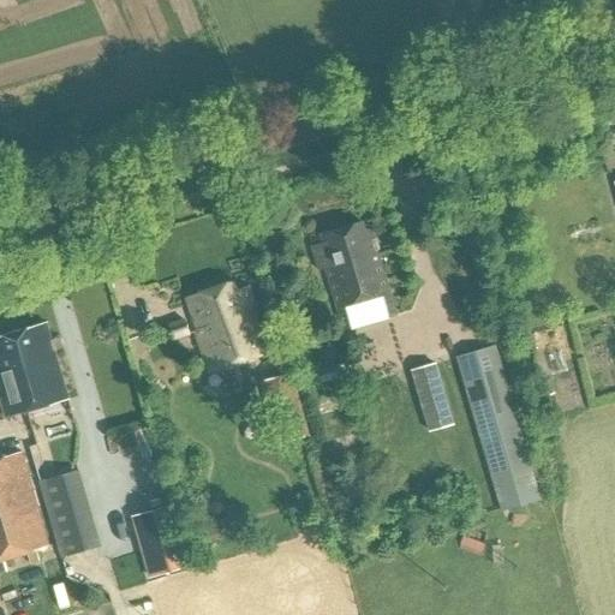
[(318,270),(324,269),(336,309),(336,310),(389,296),(370,231),(363,233),(360,224),(322,236),(324,243),(312,246),(318,270)]
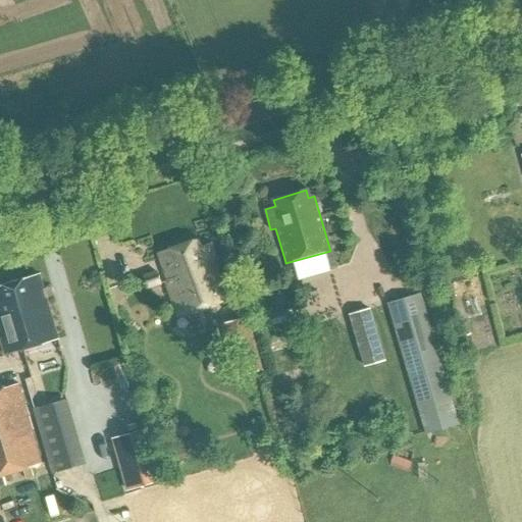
[(199,247),(196,240),(158,253),(168,281),(165,282),(178,318),(225,301),(212,262),(215,260),(210,244),(199,247)]
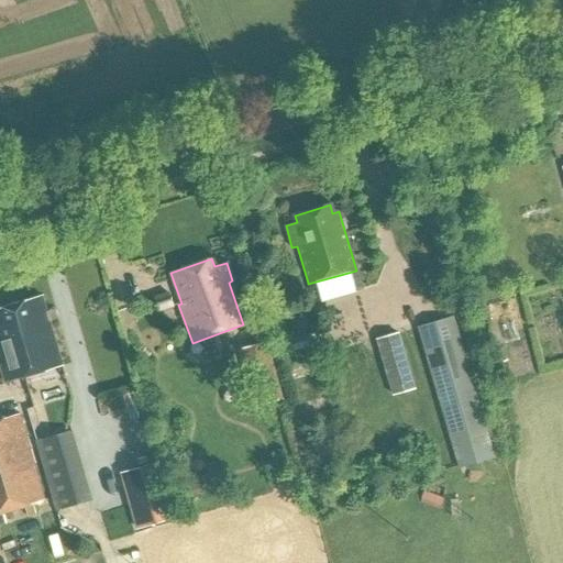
[(169,291),(154,297),(159,312),(175,307),(169,291)]
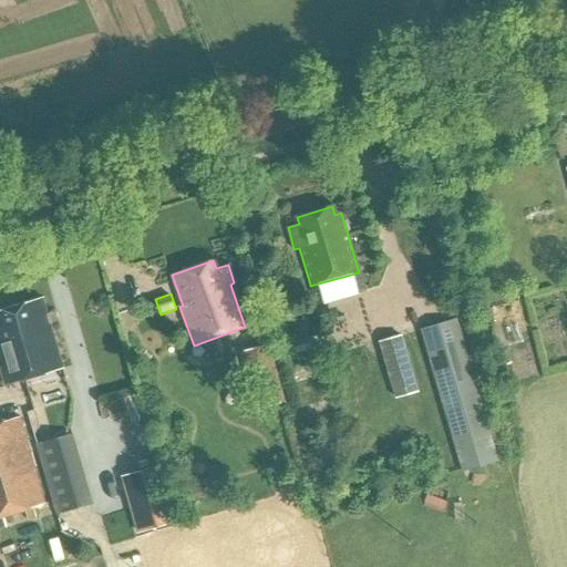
[(61,367),(41,298),(0,309),(0,372),(3,383),(61,367)]
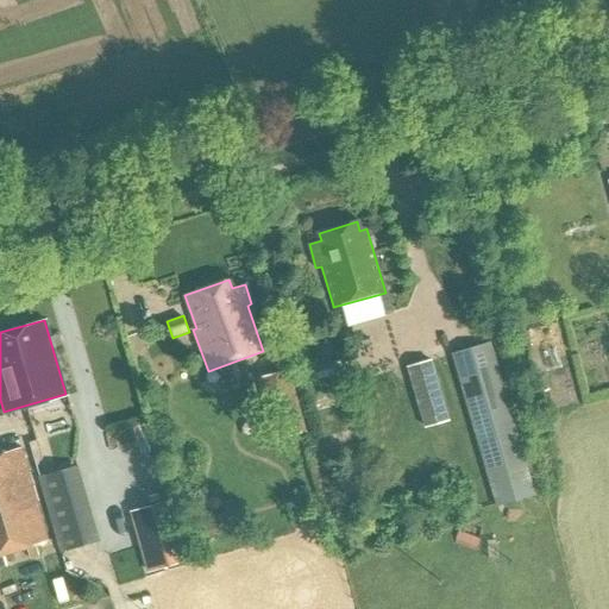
[(497,506),(534,495),(489,344),(452,356),(497,506)]
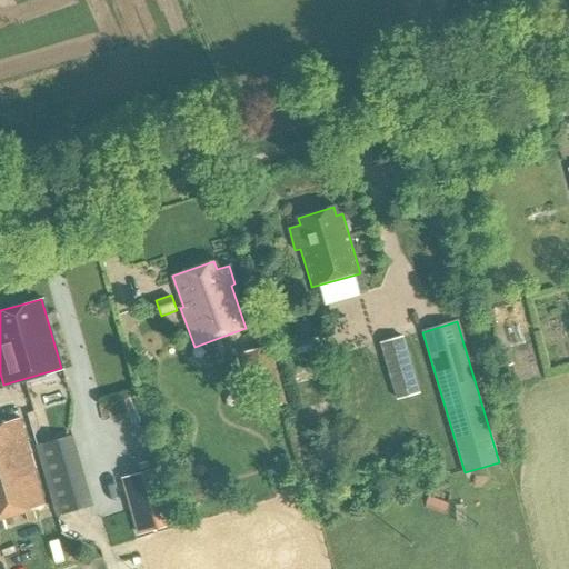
[(397,399),(420,392),(403,336),(380,342),(397,399)]
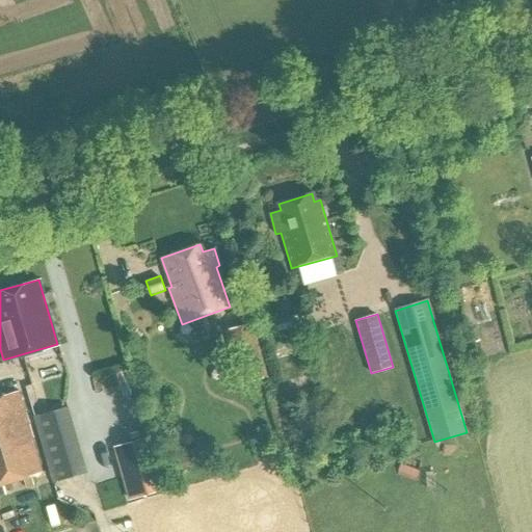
[(244,382),(267,375),(253,323),(229,329),(244,382)]
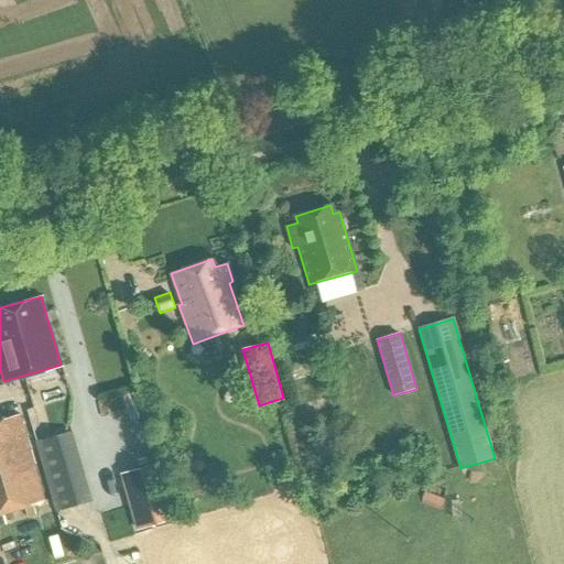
[(296,364),(297,379),(316,378),(315,362),(296,364)]
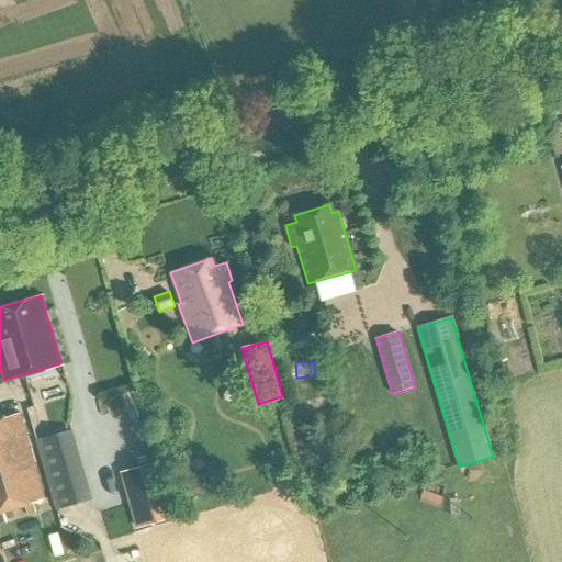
[(0,510),(45,497),(35,464),(20,413),(0,418),(0,510)]
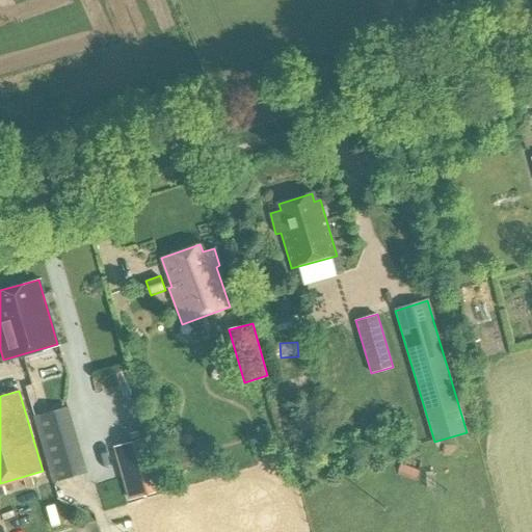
[(69,408),(32,418),(53,484),(85,475),(69,408)]
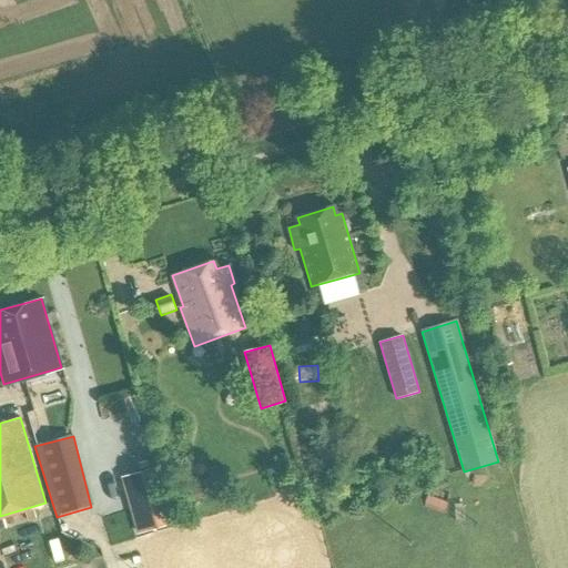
[(137,536),(176,524),(160,466),(120,478),(137,536)]
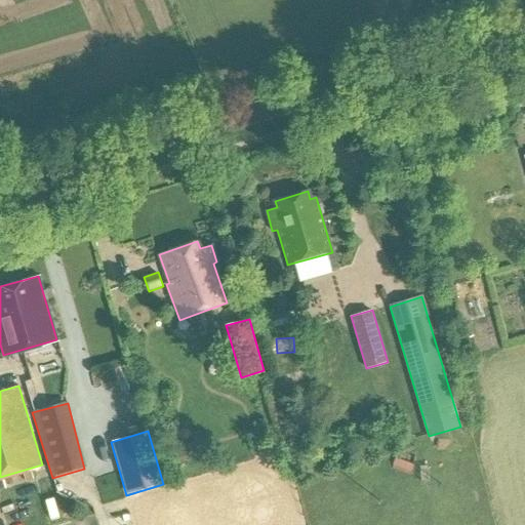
[(398,459),(396,471),(415,475),(417,463),(398,459)]
